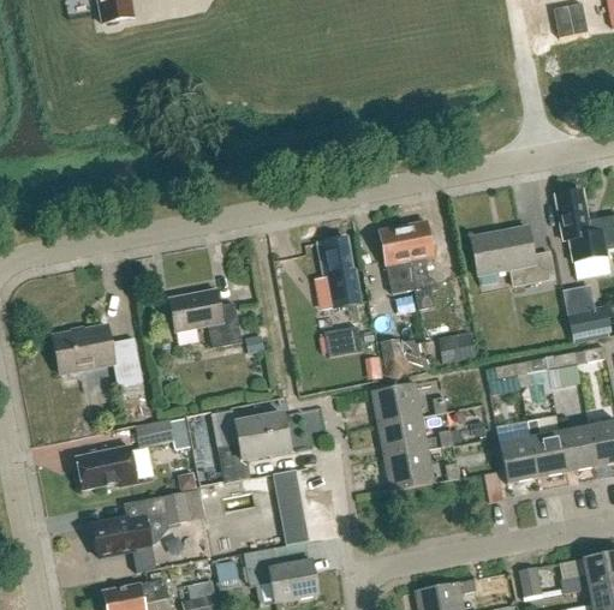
[(97,0),(102,23),(135,17),(131,0),(97,0)]
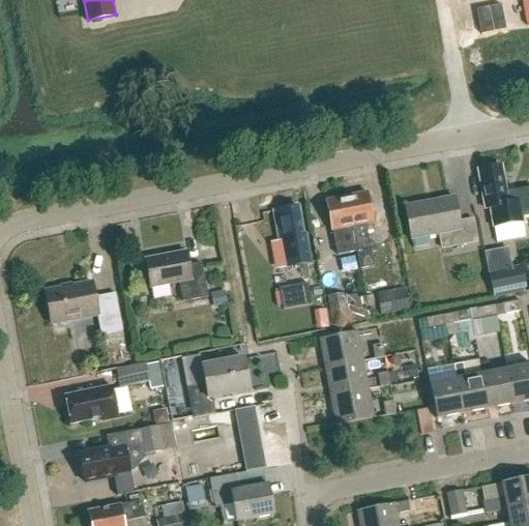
[(507,200),(501,164),(479,168),(487,205),(491,204),(494,224),(523,218),(520,198),(507,200)]
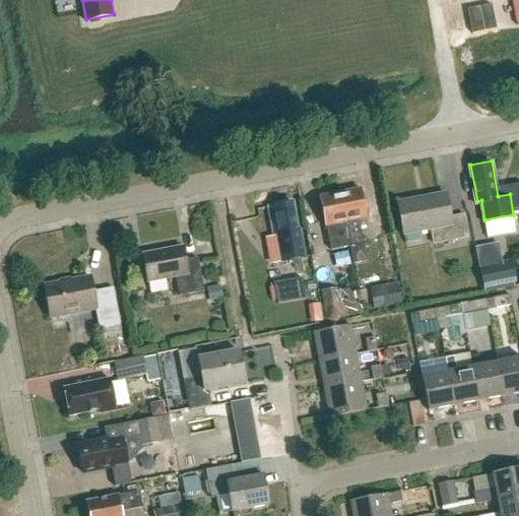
[(339,191),(350,244),(353,261),(368,259),(366,245),(369,244),(368,236),(363,237),(359,216),(366,215),(361,187),(339,191)]
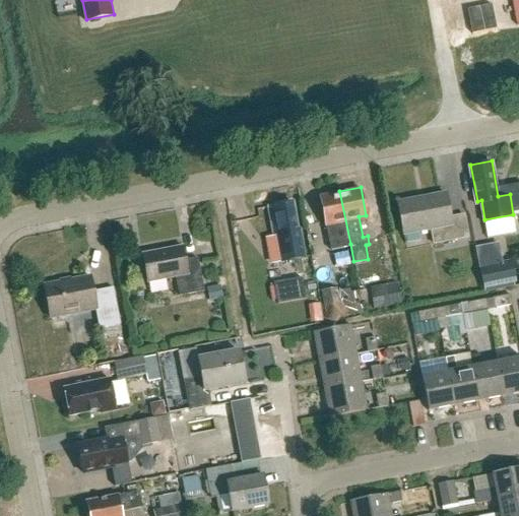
[(350,244),(339,191),(320,195),(326,223),(326,222),(331,247),(350,244)]
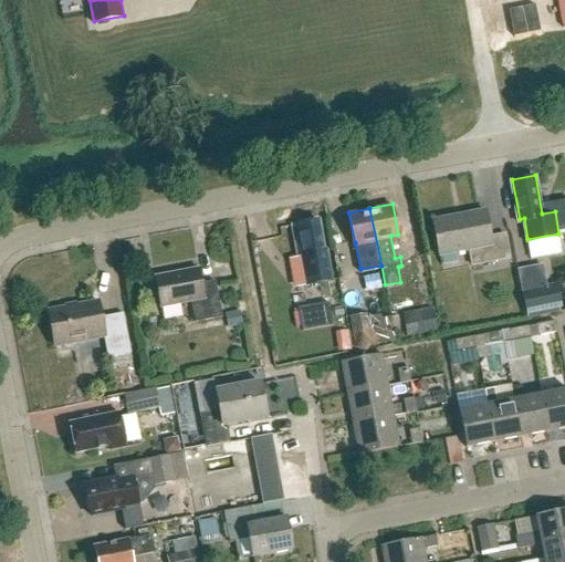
[(491,235),(485,208),(433,218),(440,252),(469,247),(472,263),(511,256),(506,231),(491,235)]
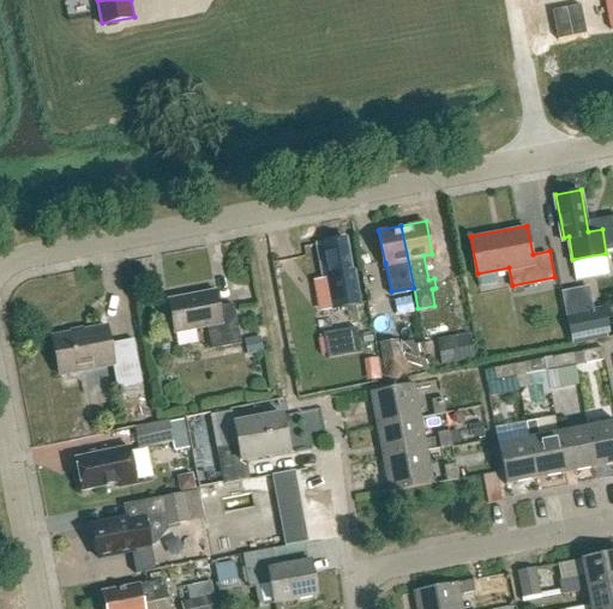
[(352,270),(346,235),(318,241),(325,275),(329,273),(334,305),(360,300),(354,269),(352,270)]
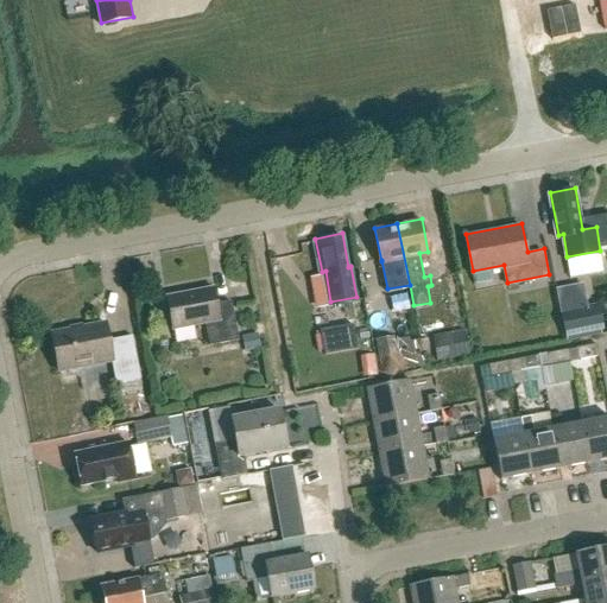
[(574,308),(587,305),(583,281),(570,284),(574,308)]
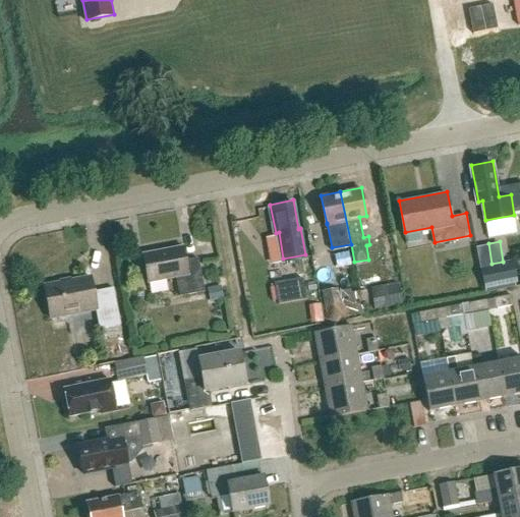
[(186,257),(184,243),(145,251),(150,279),(177,275),(178,282),(180,293),(205,289),(203,277),(198,255),(186,257)]
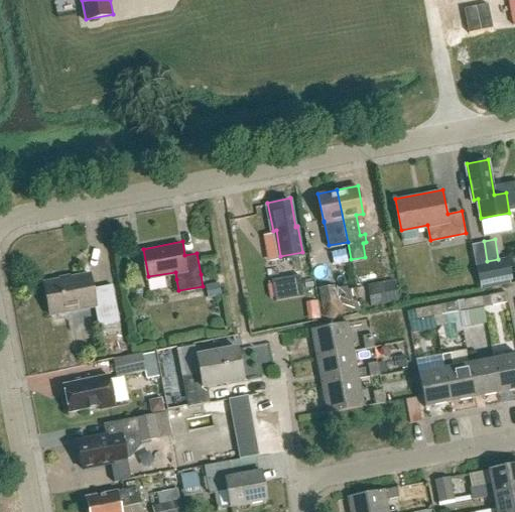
[(344,246),(330,250),(333,262),(347,259),(344,246)]
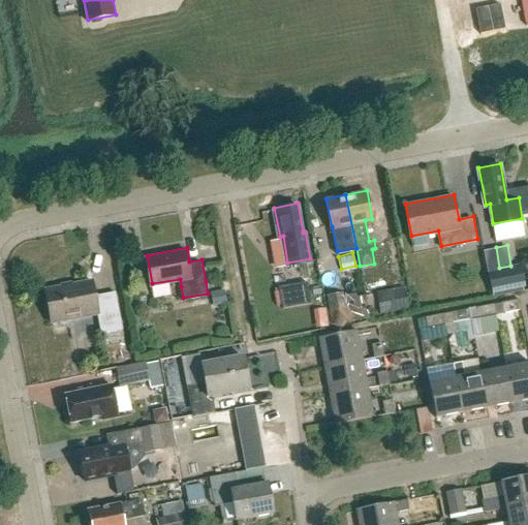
[(492,289),(524,284),(521,264),(510,266),(499,268),(488,270),(492,289)]
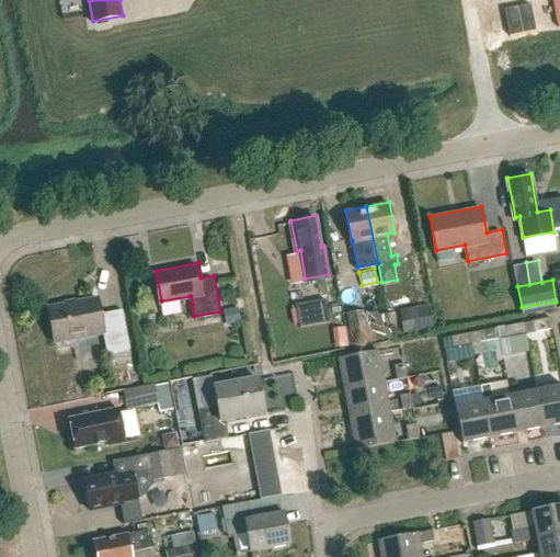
[(102,311),(99,295),(48,305),(55,340),(104,330),(109,352),(132,347),(123,307),(102,311)]
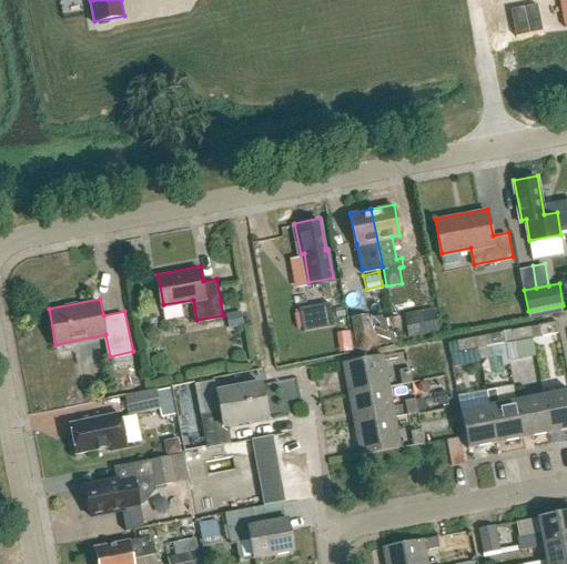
[(303,329),(334,324),(330,300),(299,305),(303,329)]
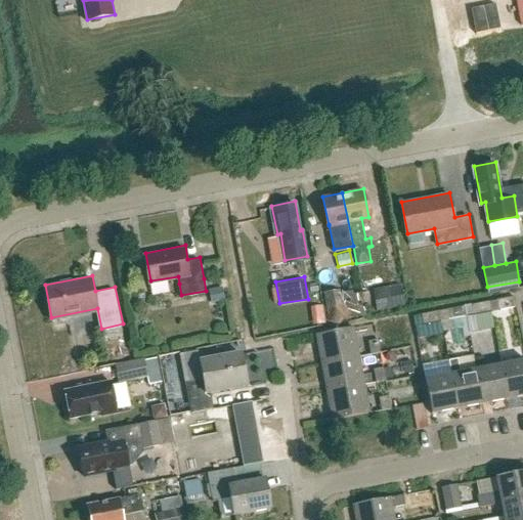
[(377,308),(404,303),(400,282),(373,287),(377,308)]
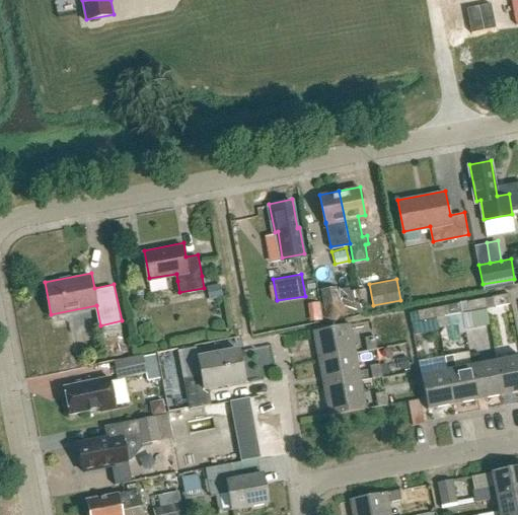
[(343,313),(338,288),(338,284),(318,288),(324,317),(343,313)]
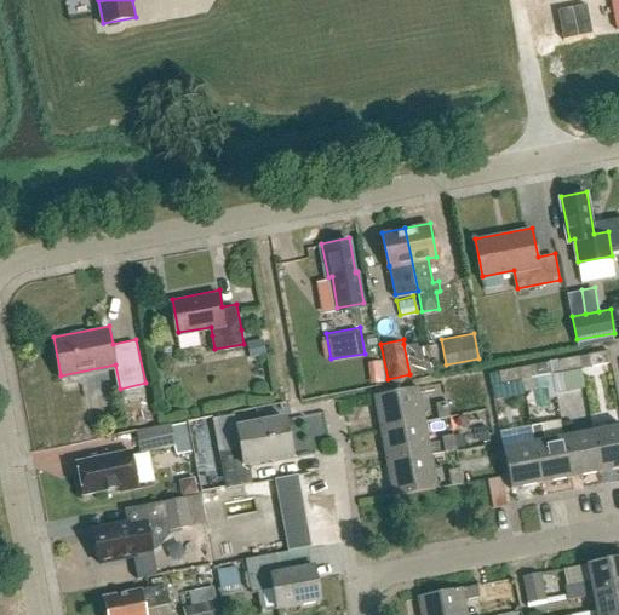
[(435,371),(429,343),(419,345),(424,372),(435,371)]
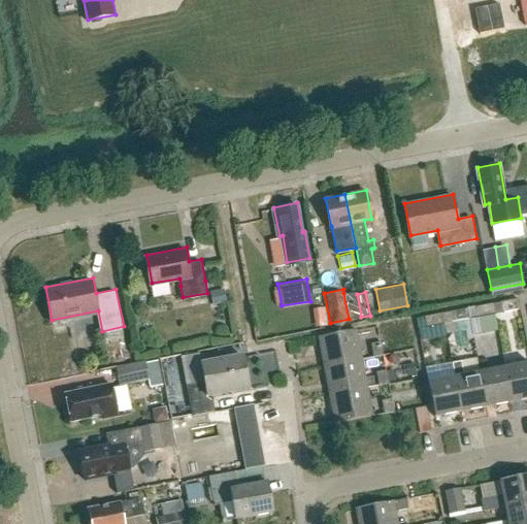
[(503,310),(522,307),(520,297),(502,301),(503,310)]
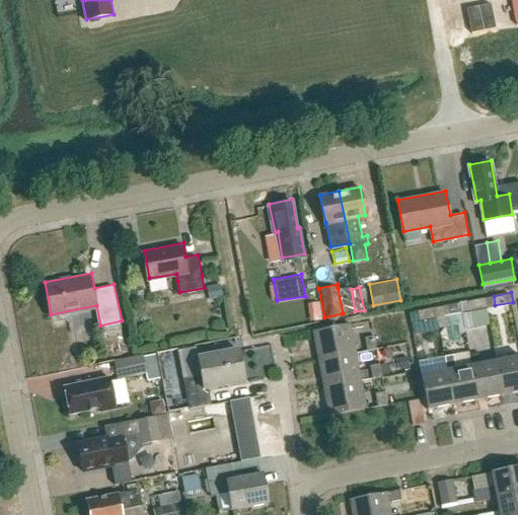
[(470,310),(488,306),(486,297),(468,300),(470,310)]
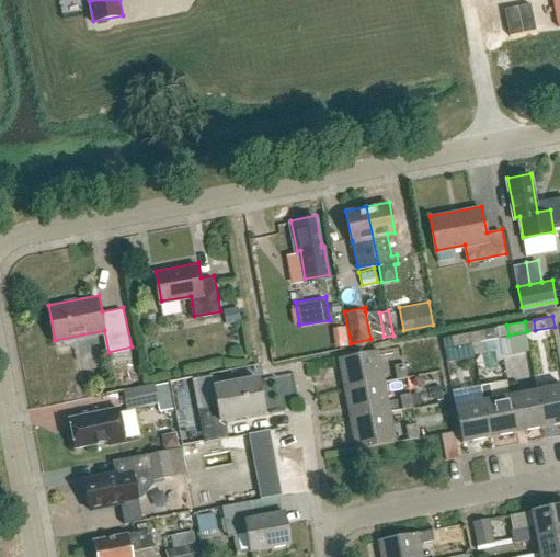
[(481,341),(501,337),(499,327),(479,330),(481,341)]
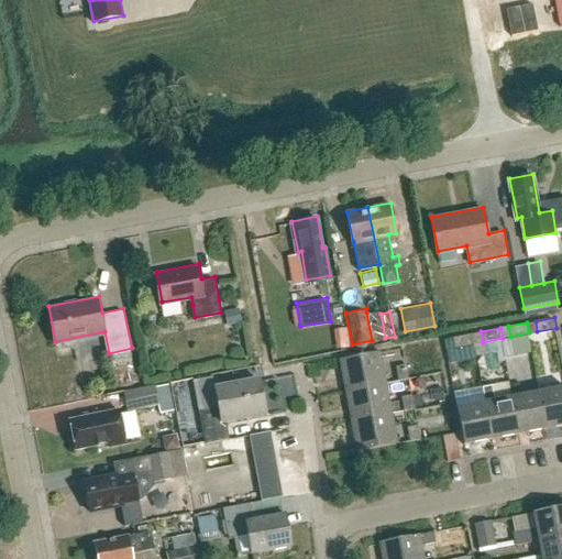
[(456,347),(475,343),(473,333),(454,337),(456,347)]
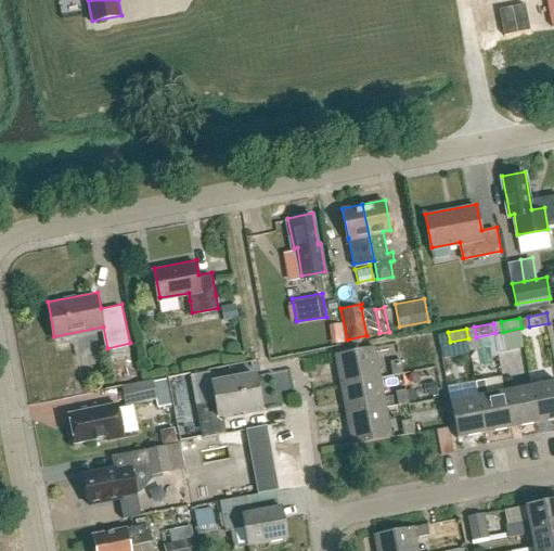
[(343,383),(382,375),(375,345),(337,353),(343,383)]
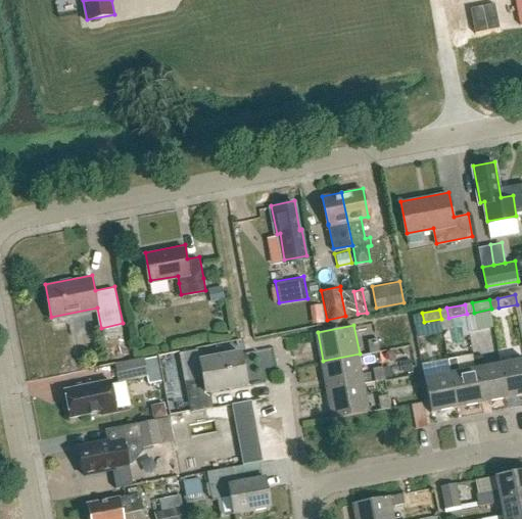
[(371,352),(381,350),(378,338),(369,339),(371,352)]
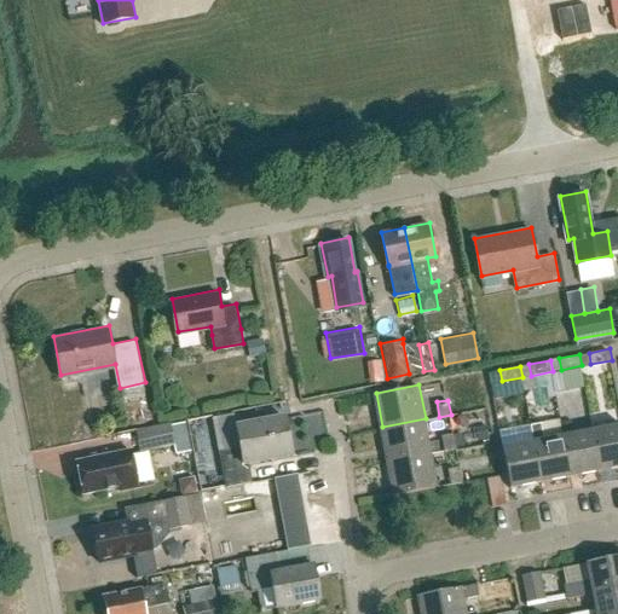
[(226,484),(252,479),(248,461),(294,452),(287,415),(236,424),(240,446),(219,450),(226,484)]
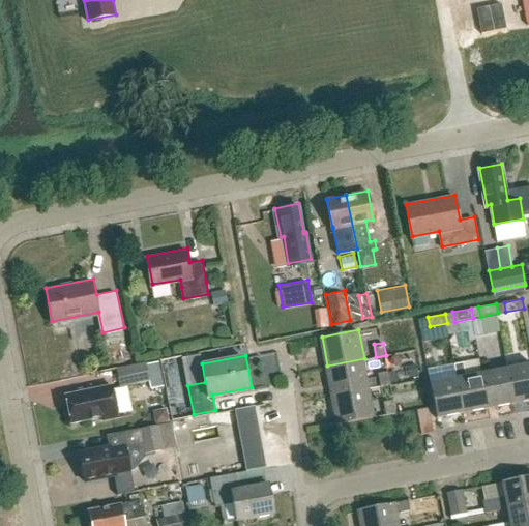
[(364,358),(327,366),(332,393),(370,386),(364,358)]
